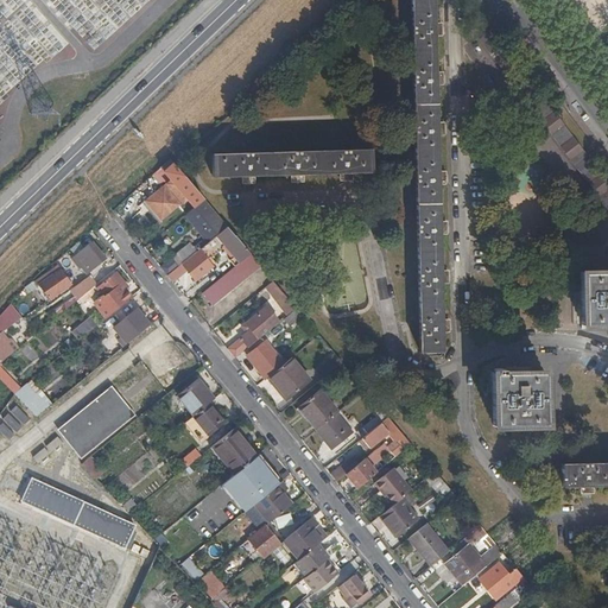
[(442,349),(434,0),(412,0),(420,349),(442,349)]
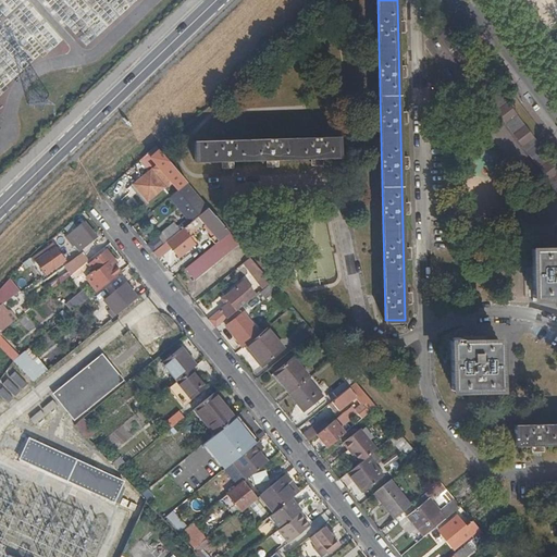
[(496,87),(461,40),(449,49),(484,96),(496,87)]
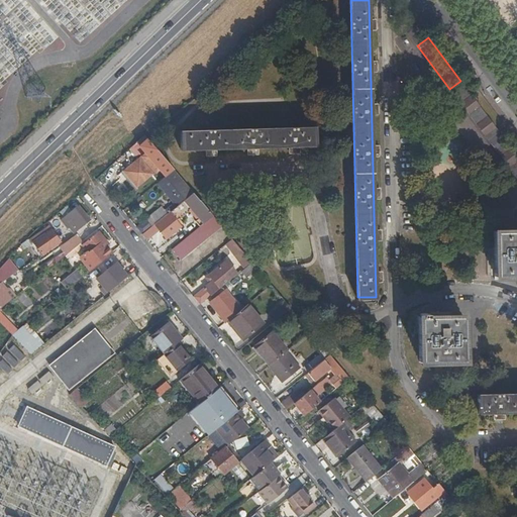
[(500,133),(468,90),(456,98),(489,141),(500,133)]
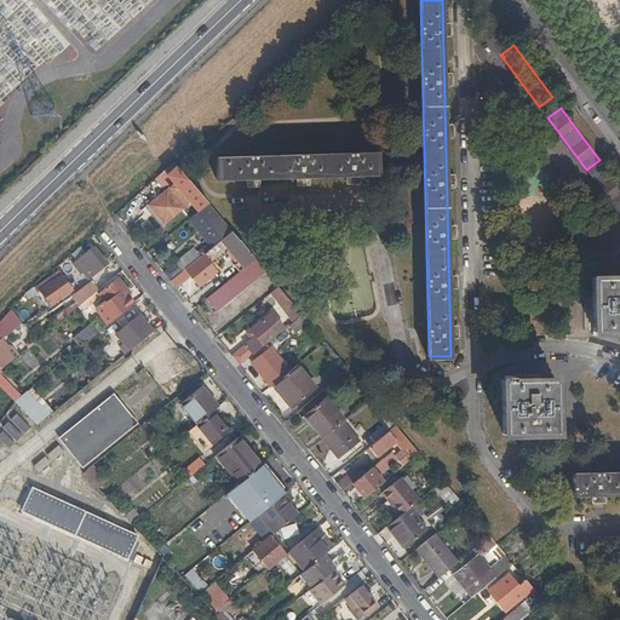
[(251,177),(357,173),(379,173),(379,151),(350,151),(217,156),(217,178),(251,177)]
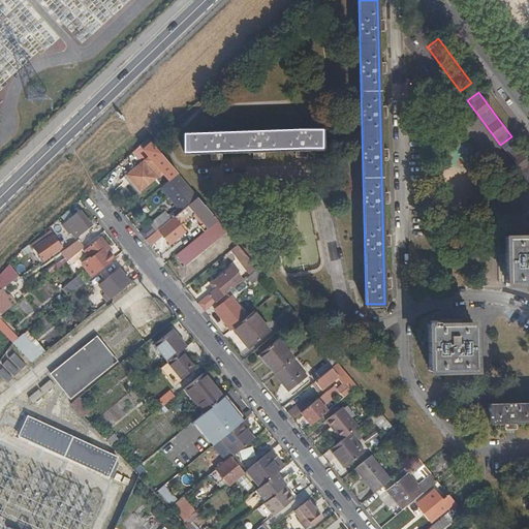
[(149,137),(141,145),(150,156),(146,159),(160,176),(163,173),(170,180),(178,173),(149,137)]
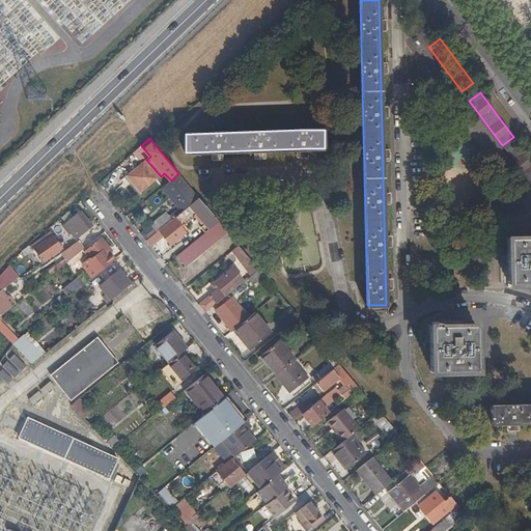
[(530,160),(521,147),(510,156),(530,184),(530,160)]
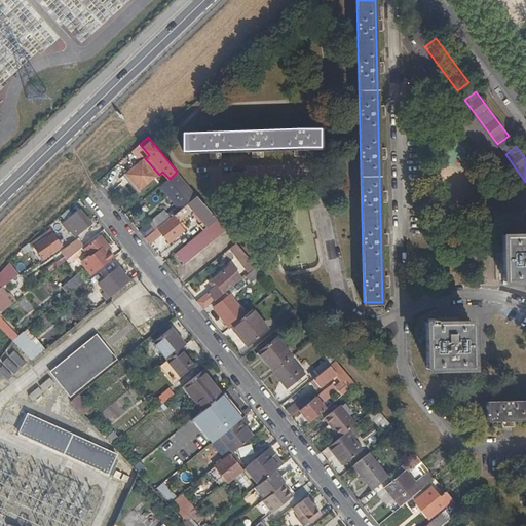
[(157,177),(143,160),(126,174),(141,191),(157,177)]
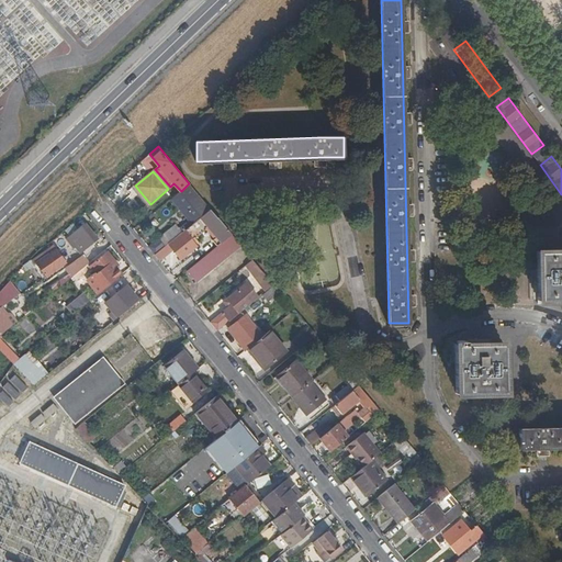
[(199,194),(193,188),(188,193),(186,190),(179,197),(181,199),(179,201),(195,220),(204,212),(193,200),(199,194)]
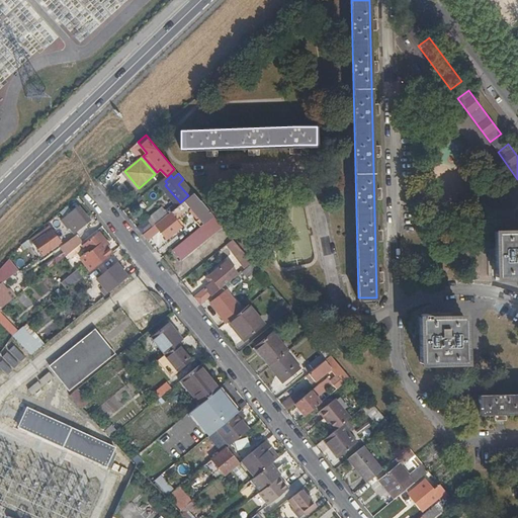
[(163,179),(159,183),(178,205),(181,203),(180,202),(165,185),(167,183),(165,181),(163,179)]
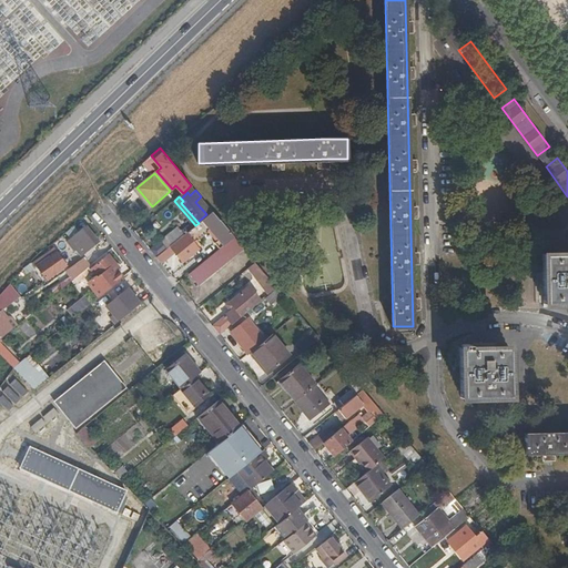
[(212,210),(201,196),(195,202),(206,214),(209,213),(208,213),(212,210)]
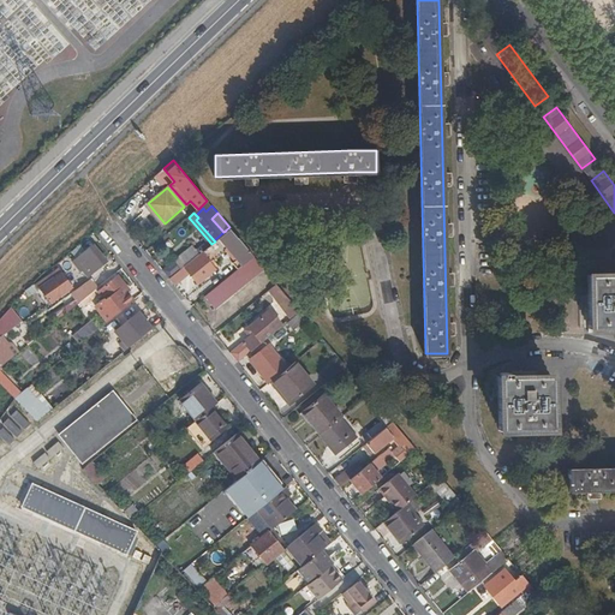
[(232,230),(230,228),(227,232),(215,242),(212,244),(198,255),(185,267),(199,285),(213,273),(208,266),(212,262),(228,249),(237,260),(233,262),(239,269),(254,256),(232,230)]
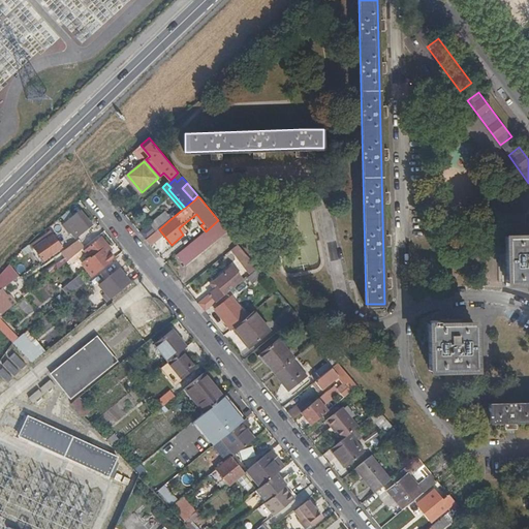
[(63,225),(80,211),(76,207),(51,228),(57,235),(59,232),(65,240),(70,235),(69,232),(63,225)]
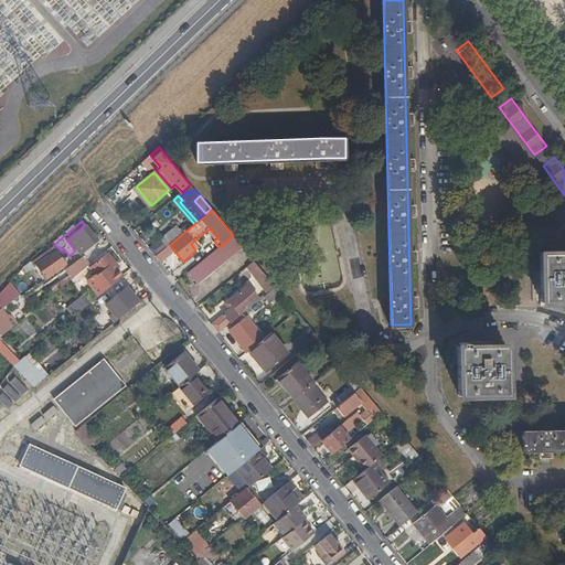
[(86,225),(85,225),(67,241),(74,248),(80,244),(86,240),(91,245),(98,240),(86,225)]
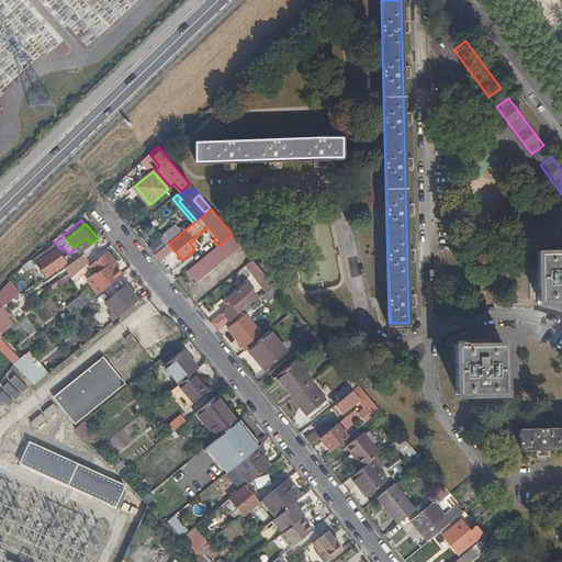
[(165,247),(166,245),(169,244),(181,233),(176,225),(159,239),(165,247)]
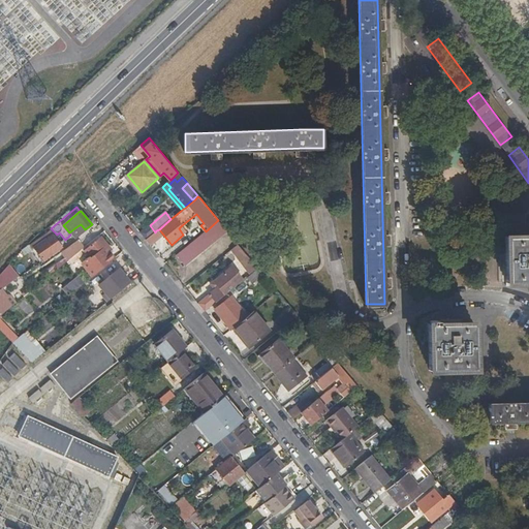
[(227,231),(218,220),(206,231),(176,254),(185,266),(227,231)]
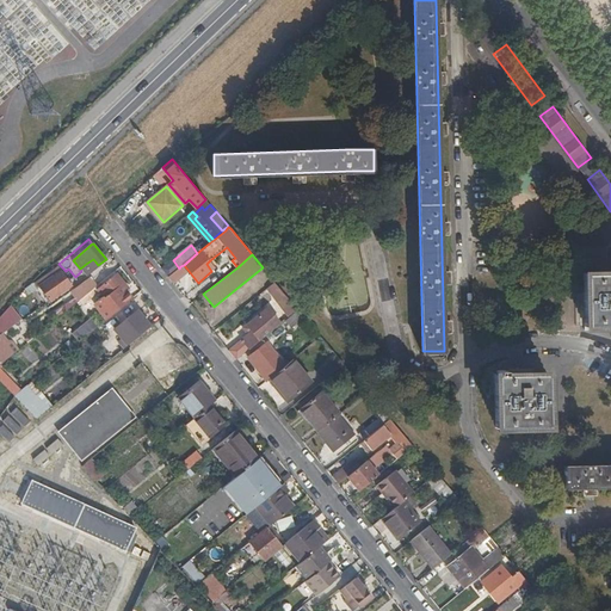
[(92,270),(98,265),(93,259),(86,264),(92,270)]
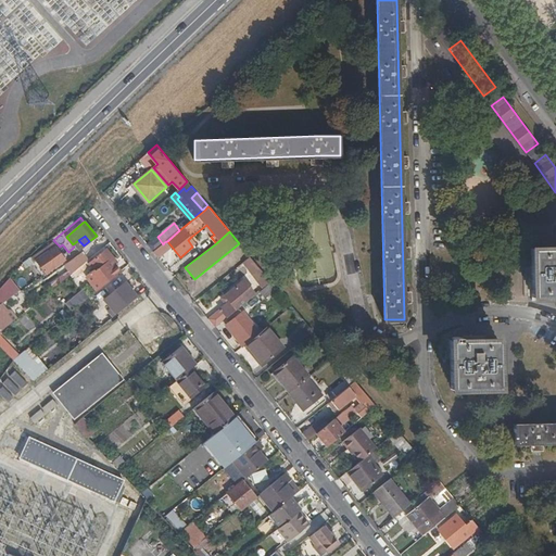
[(38,253),(27,265),(35,261),(45,274),(64,260),(52,242),(48,245),(48,247),(38,253)]
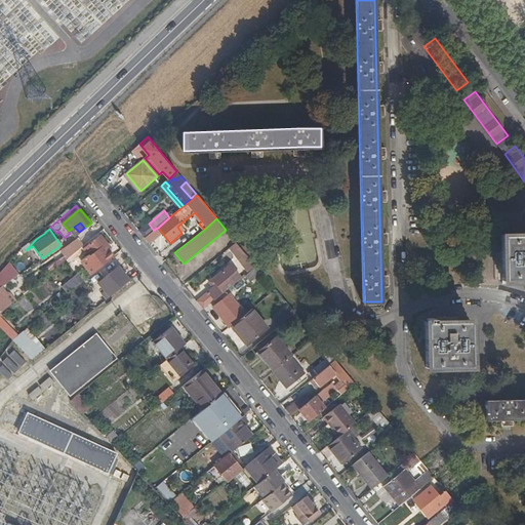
[(154,231),(145,238),(149,243),(160,235),(155,229),(154,231)]
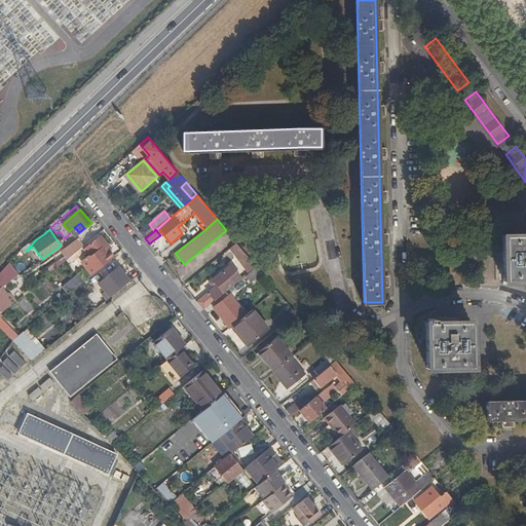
[(111,248),(99,233),(82,247),(65,261),(68,265),(85,251),(90,256),(82,262),(92,274),(114,257),(108,250),(111,248)]
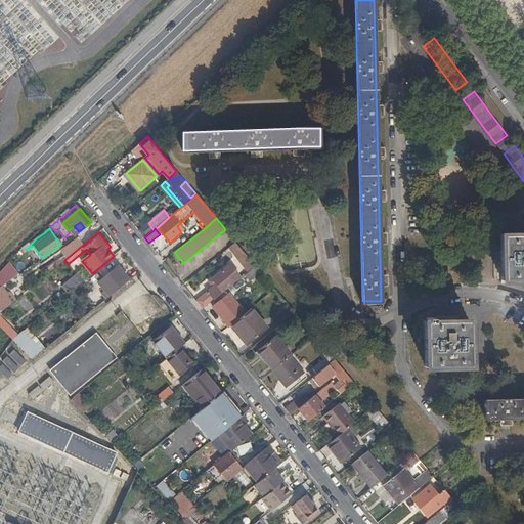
[(523,233),(500,234),(503,279),(503,281),(523,280),(523,233)]
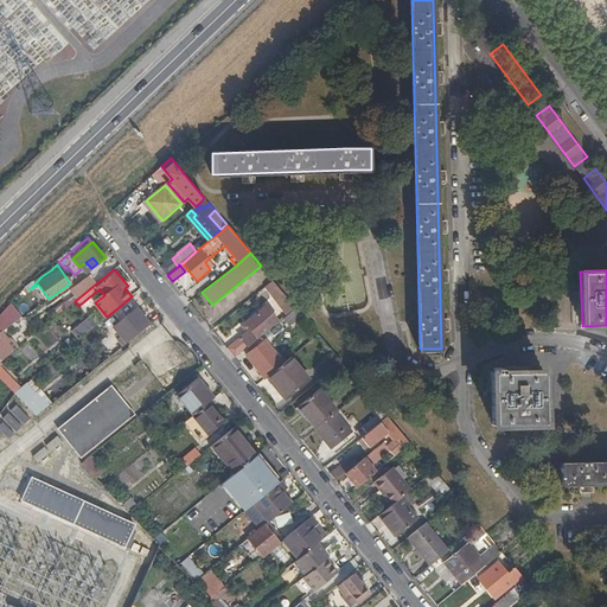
[(29,286),(29,287),(30,289),(42,276),(33,282),(32,282),(29,286)]
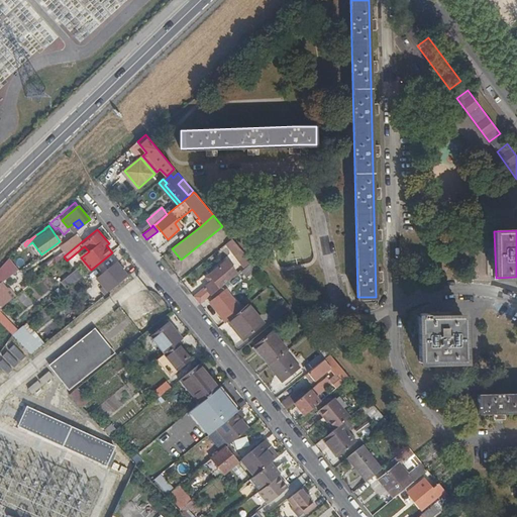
[(76,235),(60,246),(64,256),(81,242),(76,235)]
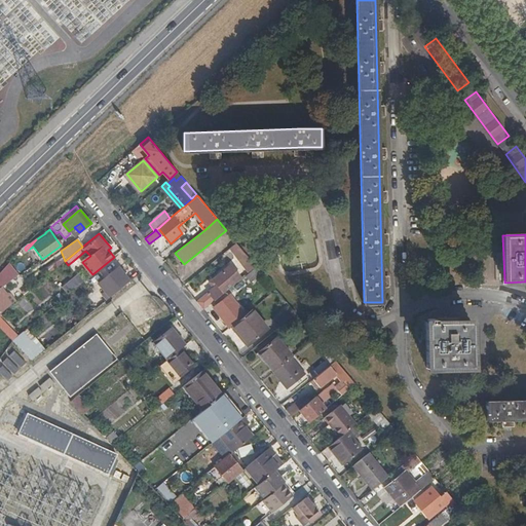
[(257,266),(236,243),(230,250),(251,272),(257,266)]
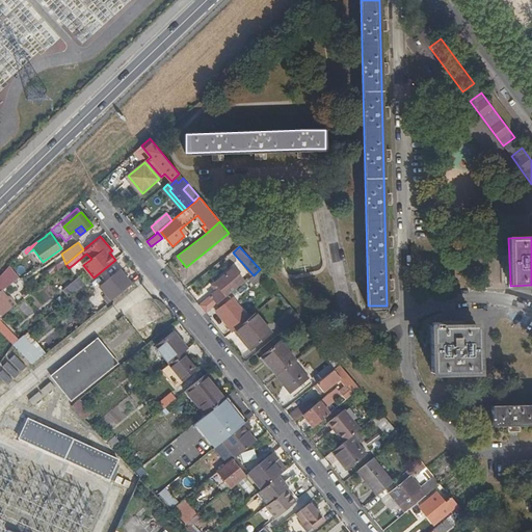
[(218,303),(245,282),(233,267),(214,283),(219,289),(212,295),(218,303)]
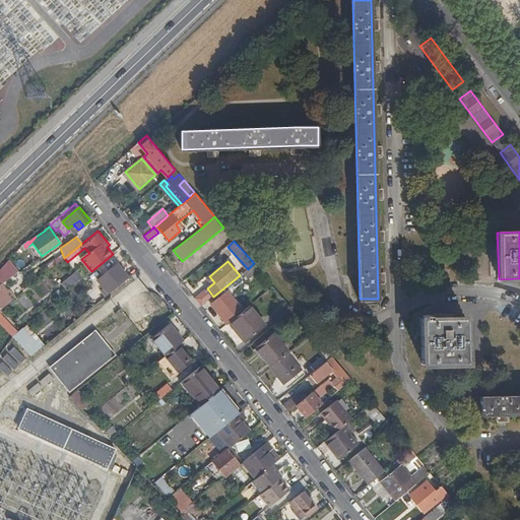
[(111,291),(130,276),(119,263),(100,278),(111,291)]
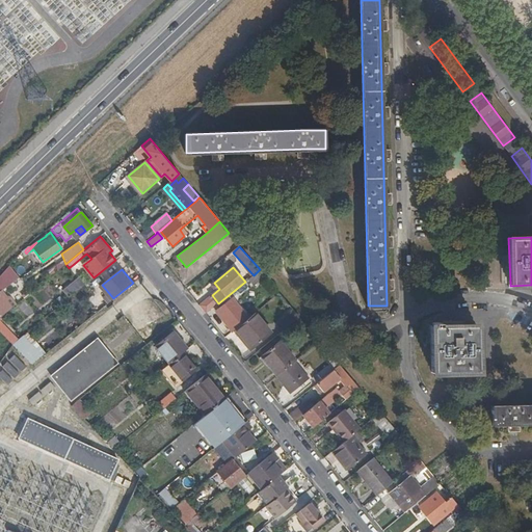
[(260,269),(254,275),(247,280),(254,287),(263,280),(265,284),(269,281),(260,269)]
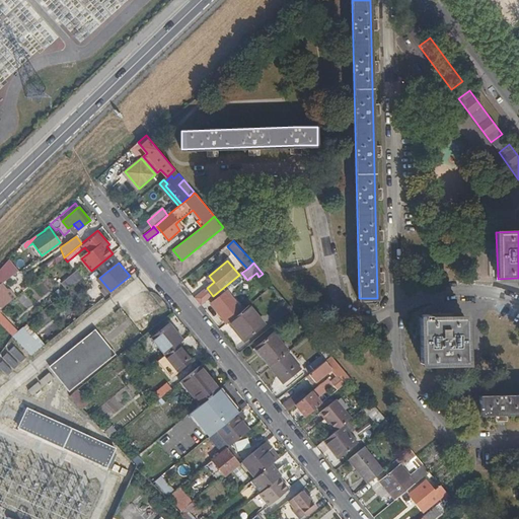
[(62,283),(67,290),(83,277),(78,270),(62,283)]
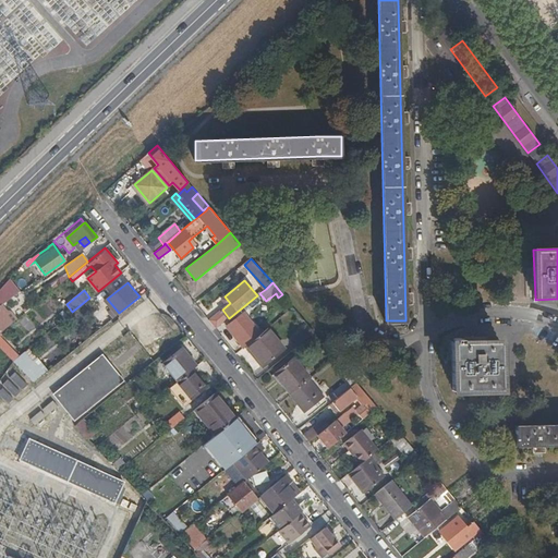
[(244,347),(259,335),(251,323),(249,325),(241,317),(239,316),(228,326),(244,347)]
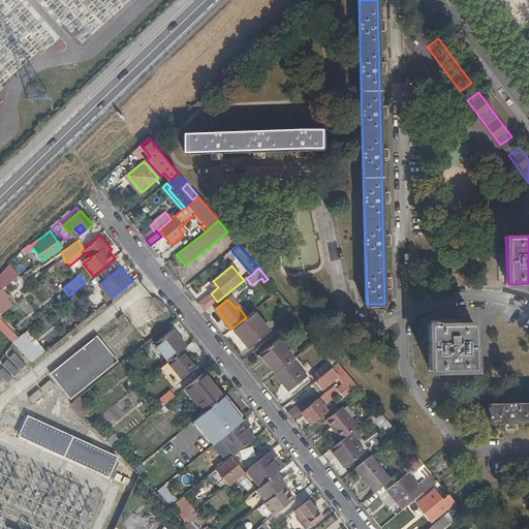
[(298,315),(291,308),(273,322),(279,331),(298,315)]
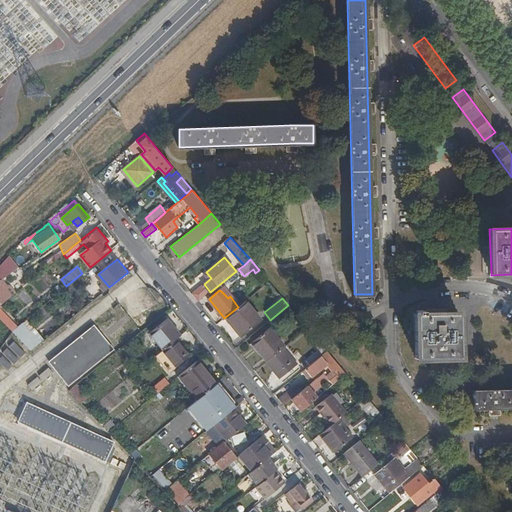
[(261,319),(246,301),(224,318),(239,336),(261,319)]
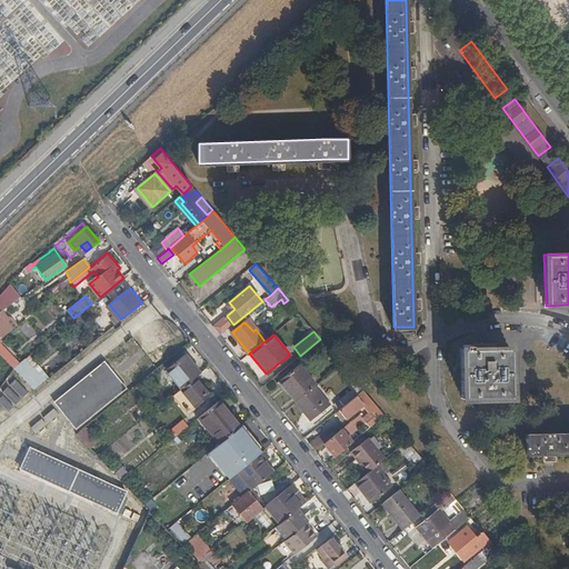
[(511,398),(510,351),(510,348),(471,349),(471,345),(465,346),(465,349),(461,349),(462,399),(511,398)]
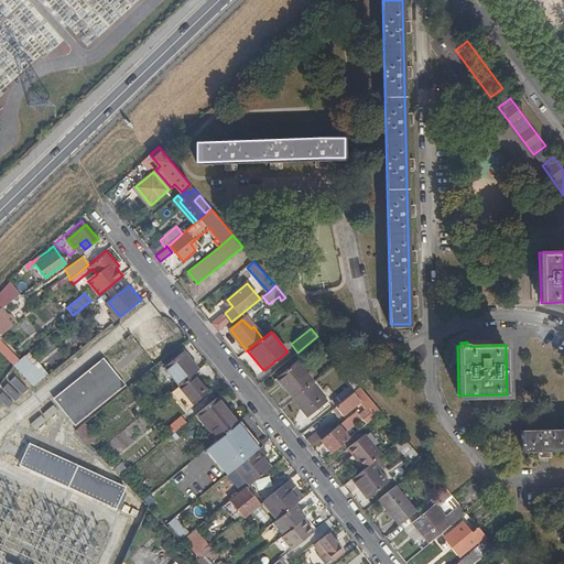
[(194,373),(198,369),(183,351),(164,367),(179,386),(194,373)]
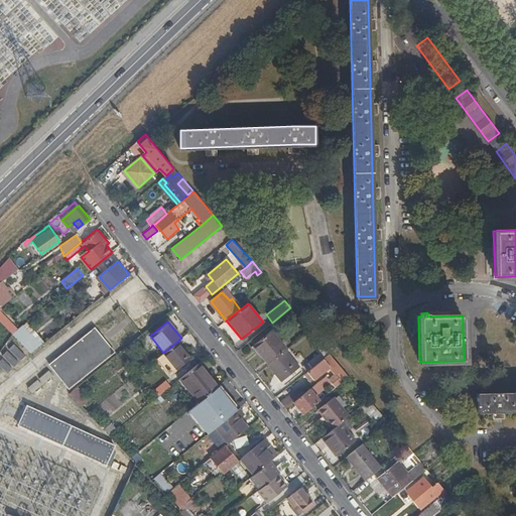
[(114,351),(95,328),(50,364),(70,387),(114,351)]
